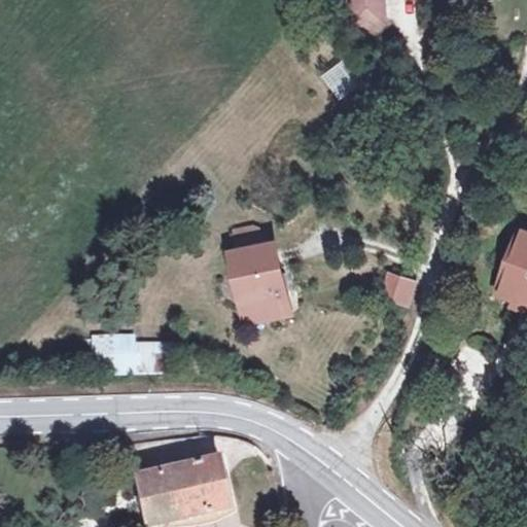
[(390,35),(388,0),(357,0),(358,36),(390,35)]
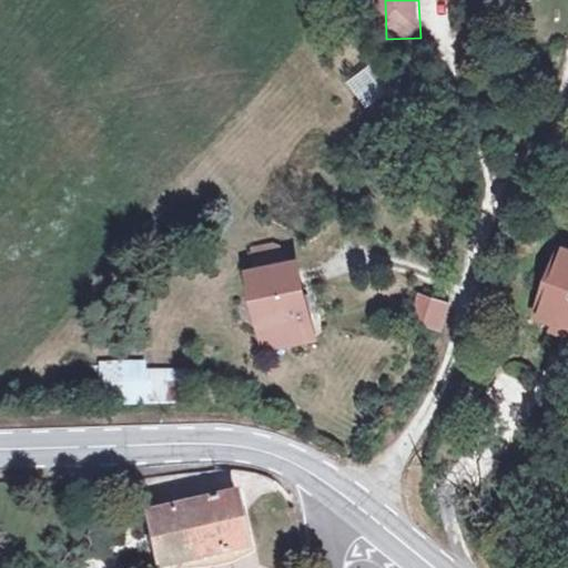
[(284,259),(282,243),(252,247),(254,263),(284,259)]
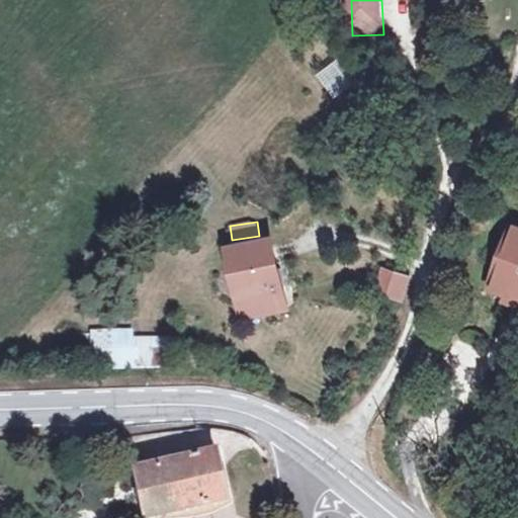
[(507,295),(504,303),(516,308),(517,301),(517,227),(516,227),(491,289),(507,295)]
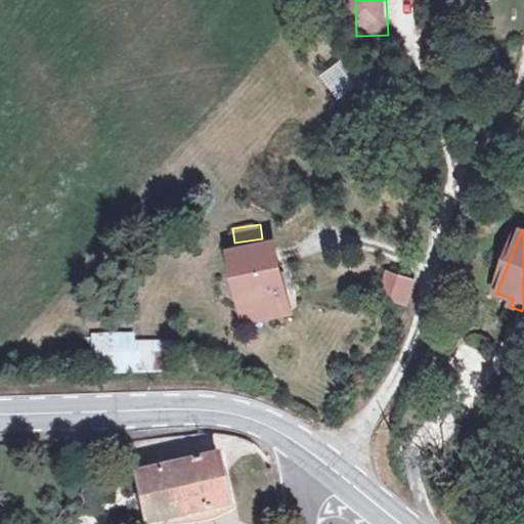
[(224,249),(243,328),(294,315),(278,237),(224,249)]
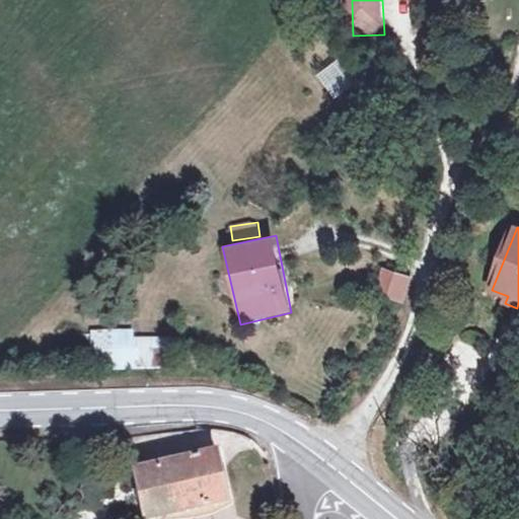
[(412,277),(381,268),(373,293),(403,304),(412,277)]
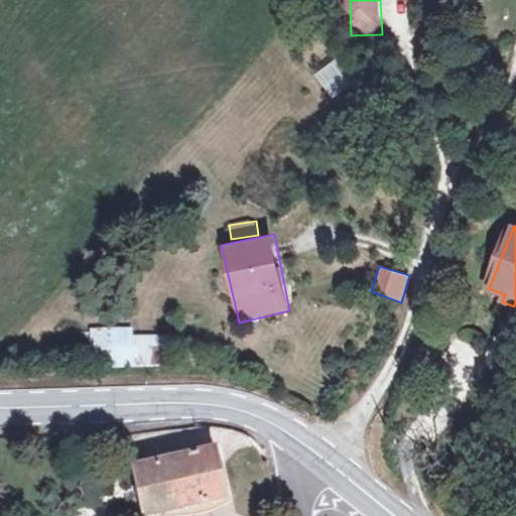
[(89,332),(91,369),(166,365),(164,328),(89,332)]
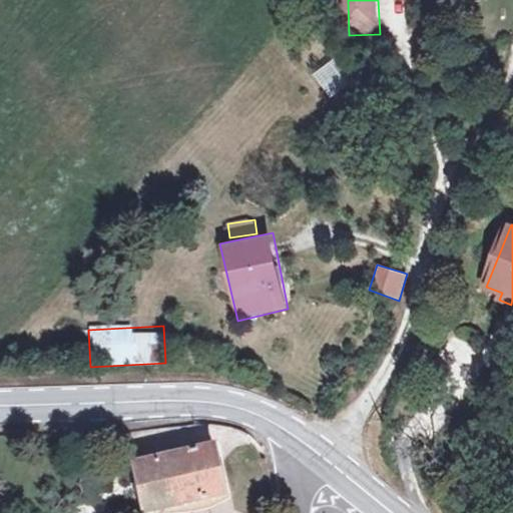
[(221,497),(212,449),(133,463),(142,512),(221,497)]
